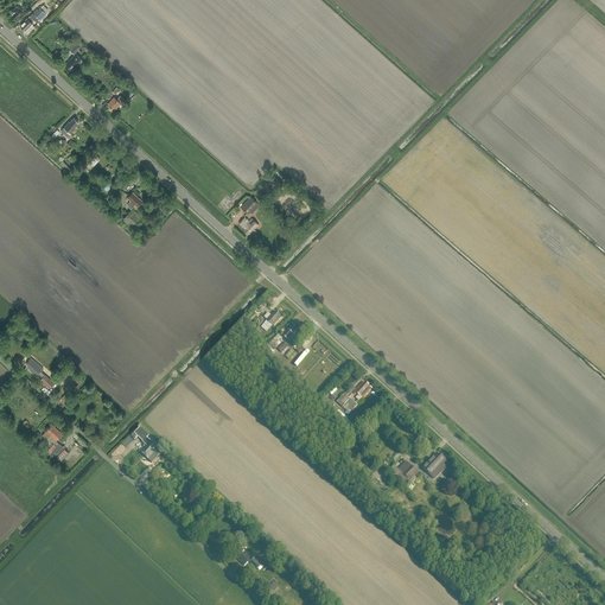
[(20,11),(19,10),(21,6),(17,1),(13,5),(16,7),(13,10),(13,11),(8,16),(12,19),(20,11)]
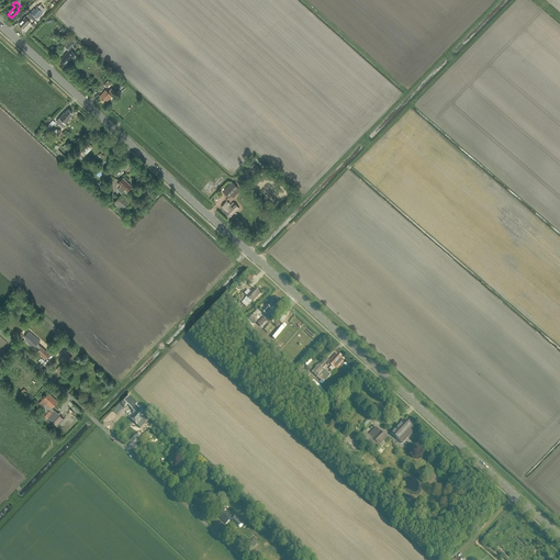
[(25,12),(23,15),(23,14),(17,22),(21,26),(28,20),(25,18),(28,15),(30,17),(32,14),(35,17),(41,11),(34,4),(25,12)]
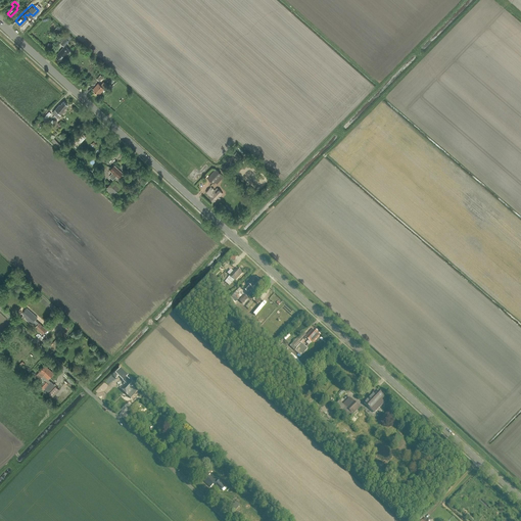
[(69,37),(65,34),(63,36),(61,35),(56,40),(61,45),(69,37)]
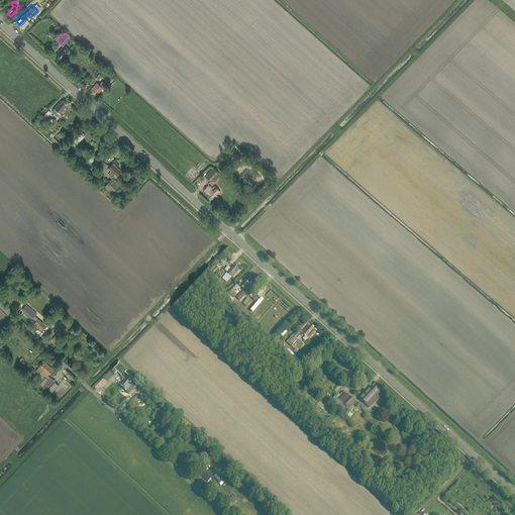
[(59,60),(68,49),(62,43),(54,54),(55,55),(54,56),(57,59),(57,58),(59,60)]
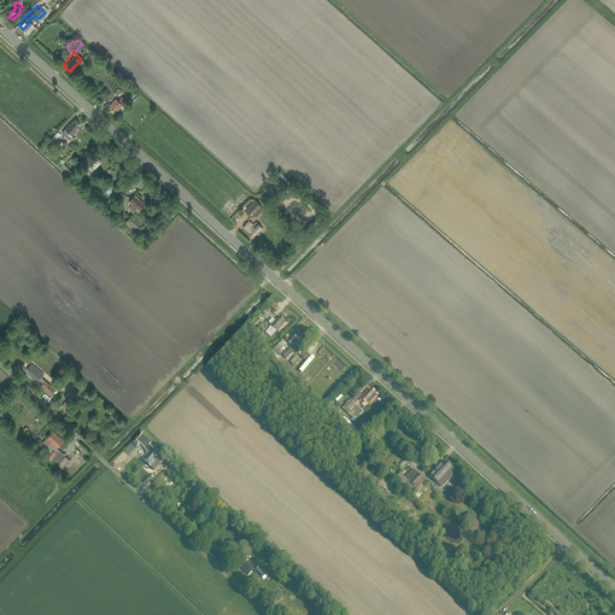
[(109,88),(115,94),(119,89),(116,86),(113,83),(109,88)]
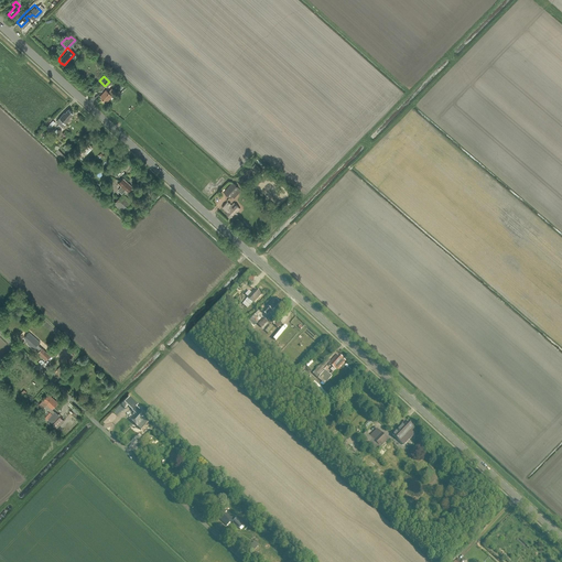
[(114,90),(110,87),(106,90),(104,88),(98,94),(99,96),(98,97),(104,101),(114,90)]
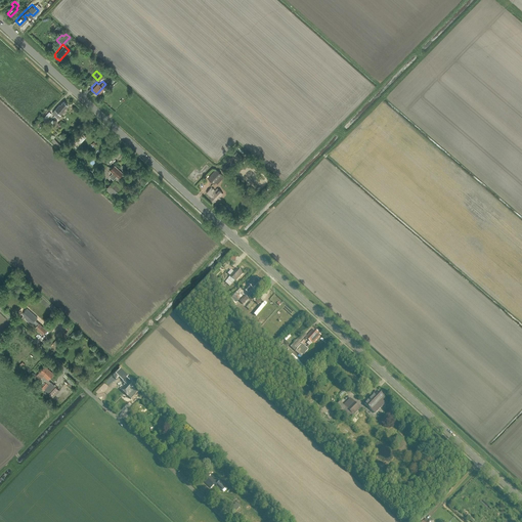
[(59,114),(58,114),(63,107),(66,104),(61,100),(58,103),(57,103),(51,111),(53,114),(50,117),(55,121),(59,116),(58,115),(59,114)]
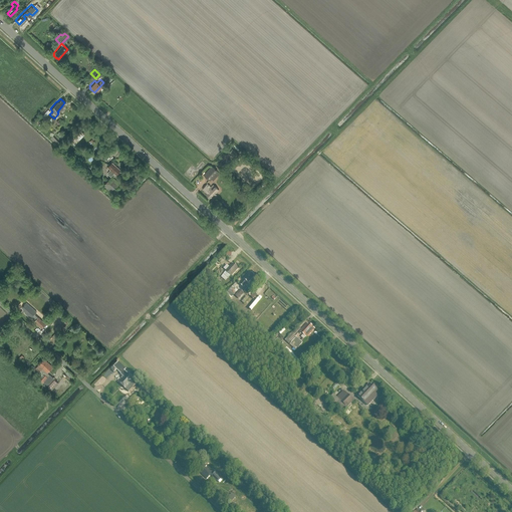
[(80,130),(70,140),(73,143),(83,133),(80,130)]
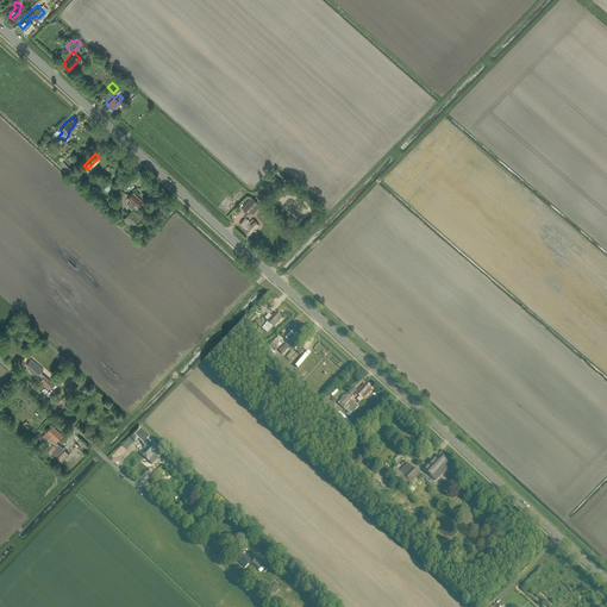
[(131,191),(126,196),(130,200),(130,201),(131,204),(132,202),(136,206),(141,200),(131,191)]
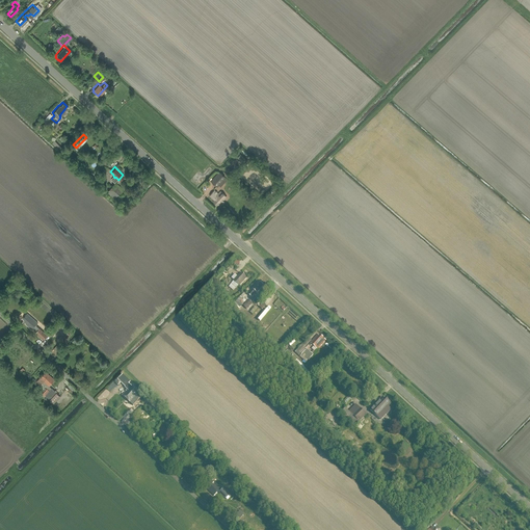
[(214,185),(222,176),(217,170),(209,180),(214,185)]
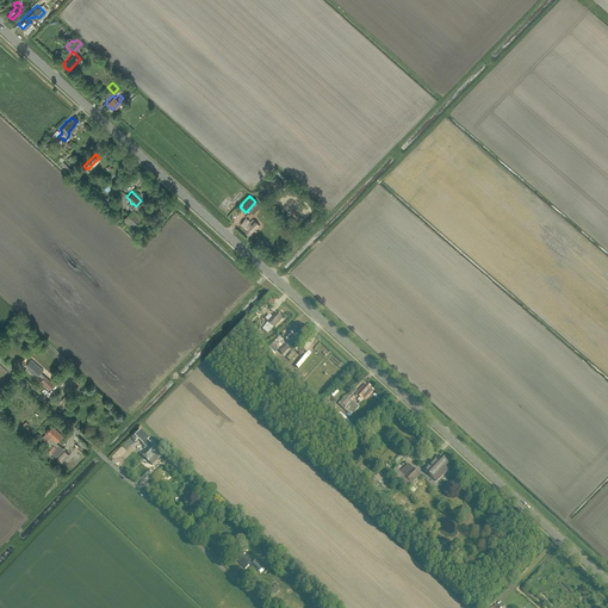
[(142,218),(131,208),(121,218),(132,229),(142,218)]
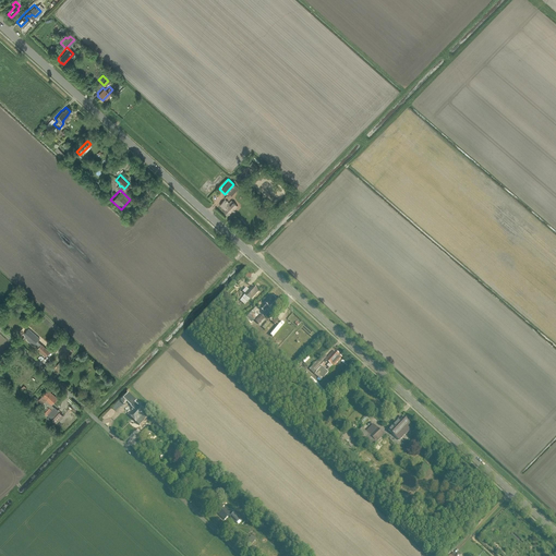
[(229,198),(227,202),(222,197),(217,204),(222,208),(221,209),(226,214),(227,213),(228,214),(236,205),(229,198)]
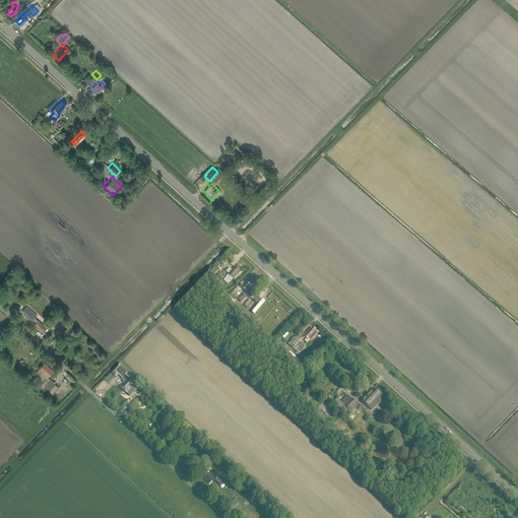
[(225,283),(229,279),(231,277),(232,278),(239,270),(235,266),(234,267),(233,265),(230,268),(231,269),(227,273),(224,276),(221,279),(225,283)]
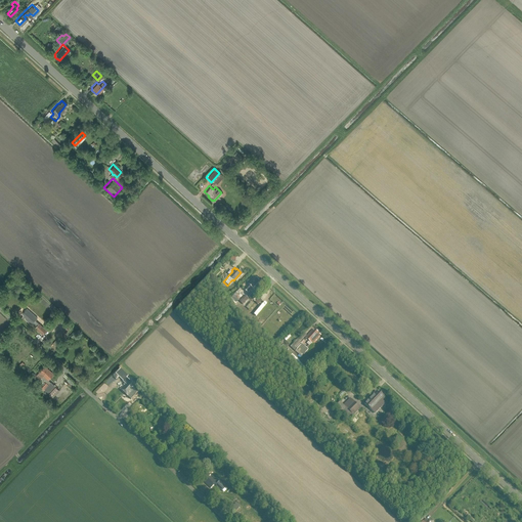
[(253,276),(246,285),(242,289),(246,292),(250,288),(251,288),(257,280),(253,276)]
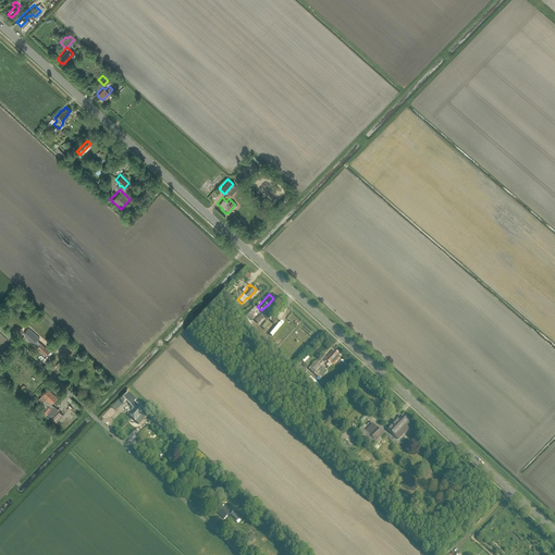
[(250,310),(244,318),(249,322),(255,315),(250,310)]
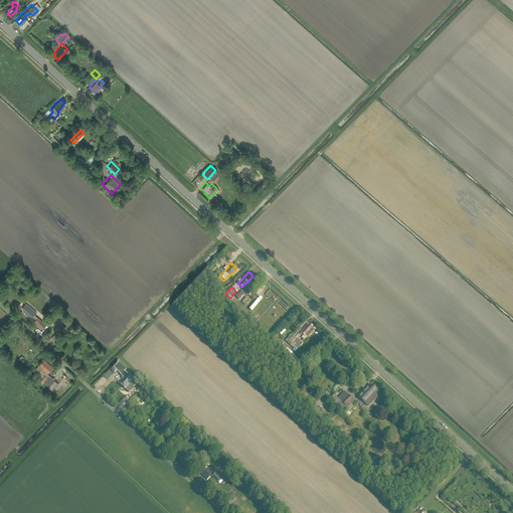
[(235,298),(241,292),(238,289),(233,296),(235,298)]
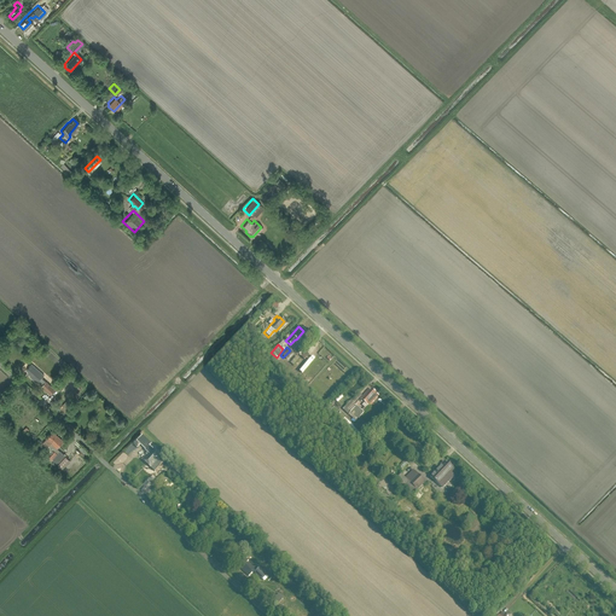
[(29,362),(24,368),(27,371),(25,372),(29,375),(28,375),(35,381),(36,379),(41,383),(39,385),(48,393),(53,388),(44,379),(44,381),(40,376),(41,373),(29,362)]
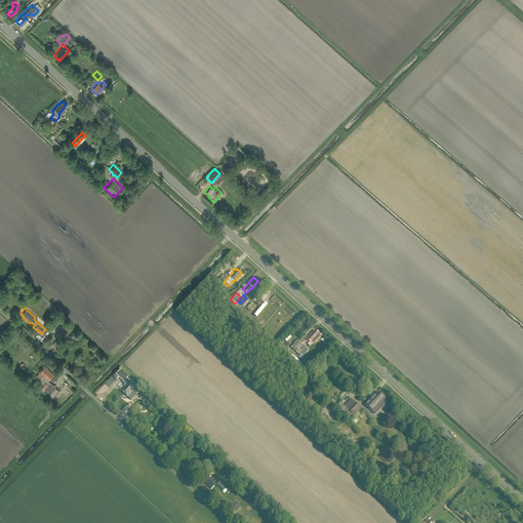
[(314,330),(313,331),(311,330),(304,337),(311,344),(319,335),(314,330)]
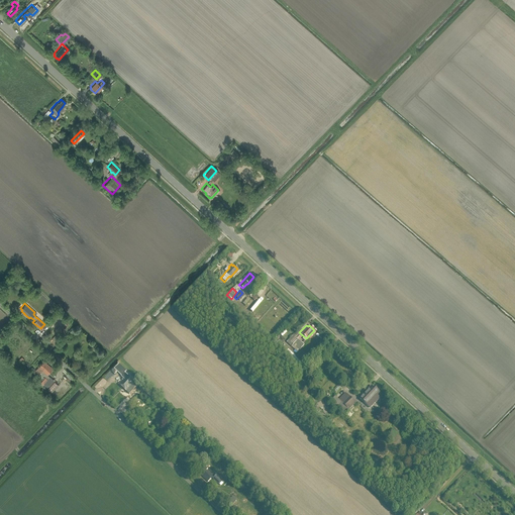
[(295,337),(291,333),(284,341),(288,344),(295,337)]
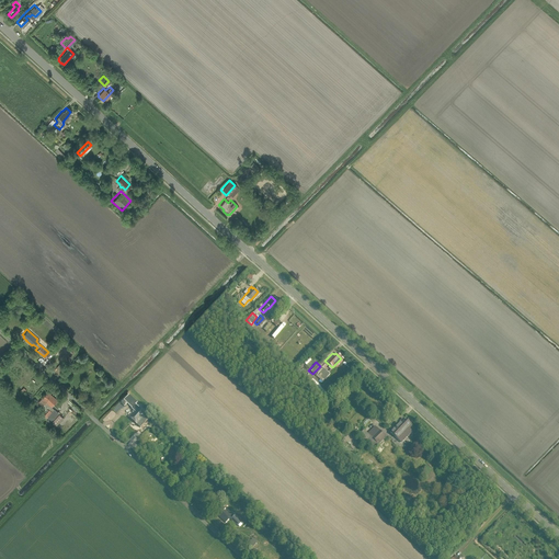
[(320,367),(315,374),(322,379),(328,374),(327,373),(331,368),(328,365),(326,367),(328,369),(324,372),(320,367)]
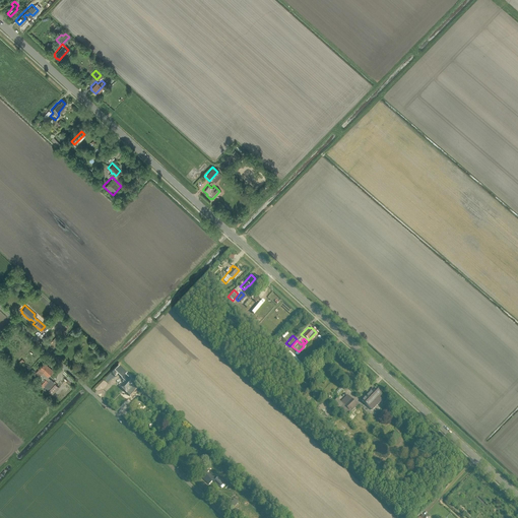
[(38,375),(40,372),(41,373),(42,372),(46,376),(52,370),(44,363),(42,364),(41,363),(36,369),(37,369),(34,372),(38,375)]
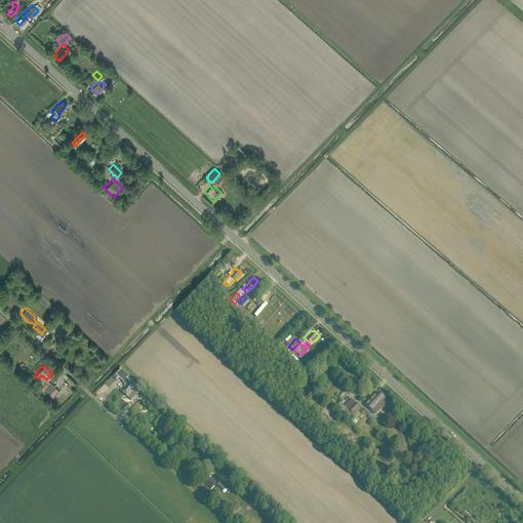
[(114,379),(117,376),(122,381),(121,381),(123,384),(118,390),(122,393),(131,384),(128,380),(125,377),(127,376),(119,368),(114,373),(111,376),(114,379)]
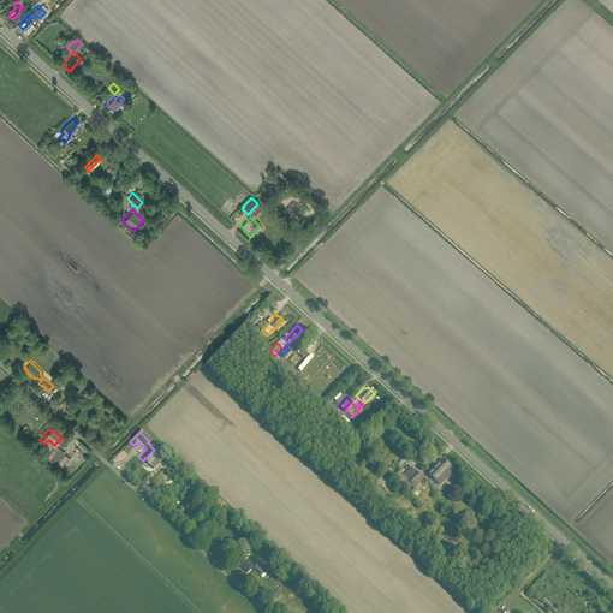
[(67,457),(57,447),(49,456),(60,464),(67,457)]
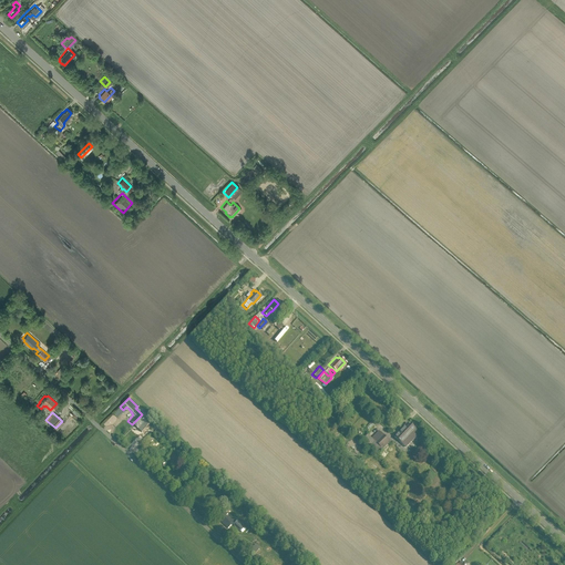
[(142,414),(132,424),(137,429),(145,420),(144,419),(145,418),(142,414)]
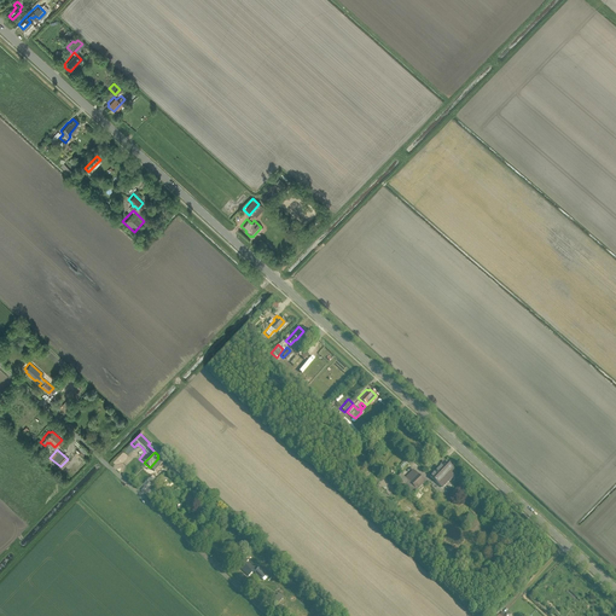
[(186,476),(168,460),(164,464),(182,481),(186,476)]
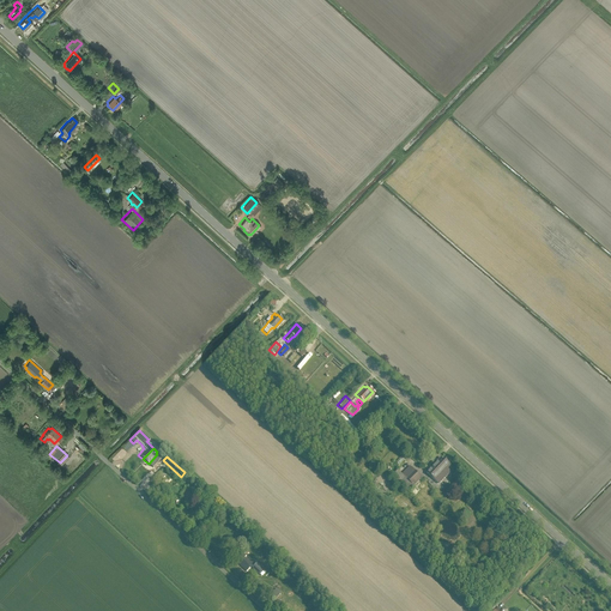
[(425,471),(436,482),(445,473),(442,471),(448,465),(442,459),(440,460),(439,458),(433,465),(431,464),(425,471)]
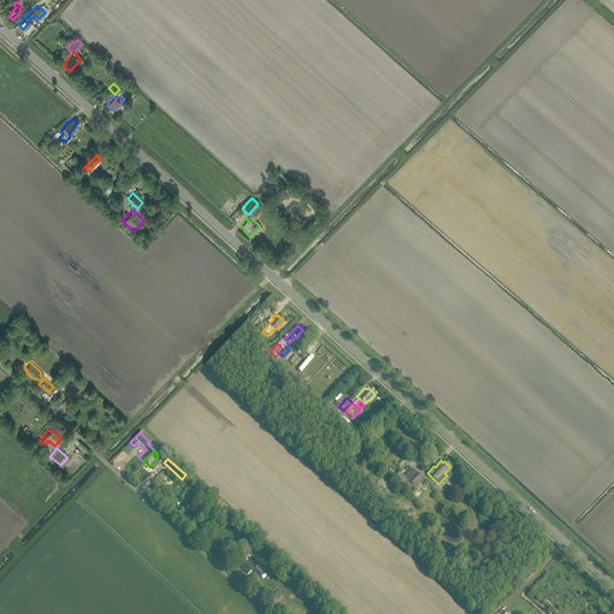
[(421,479),(409,467),(401,476),(396,472),(393,477),(408,493),(421,479)]
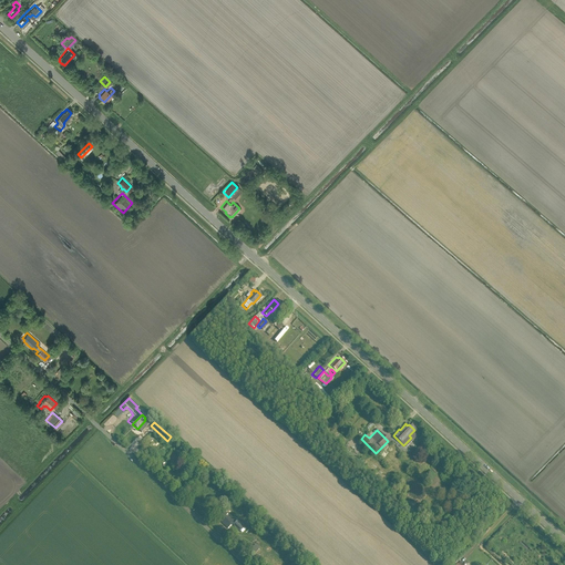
[(226,527),(232,521),(225,514),(226,513),(222,510),(219,512),(218,512),(216,515),(217,516),(215,517),(226,527)]
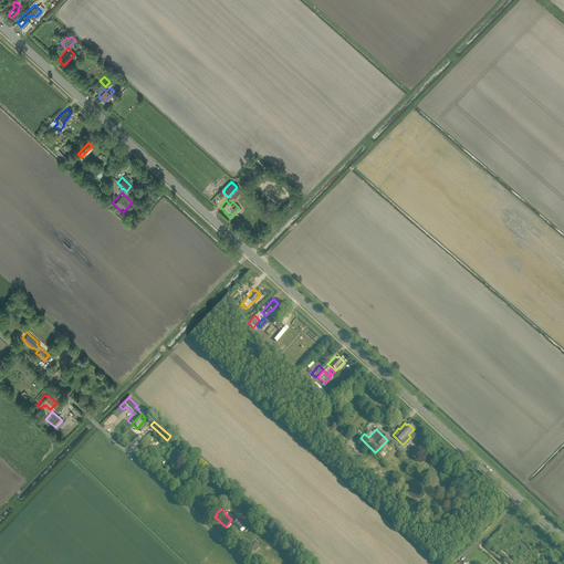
[(236,518),(230,522),(237,529),(242,524),(236,518)]
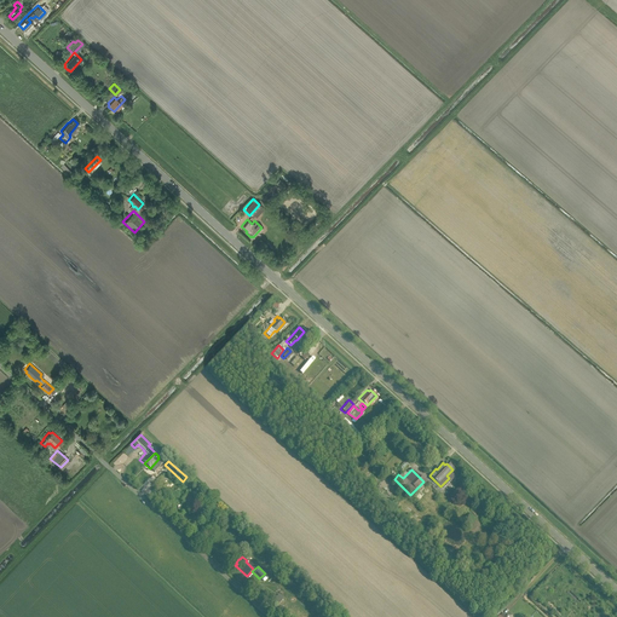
[(272,598),(276,603),(282,598),(277,593),(272,598)]
